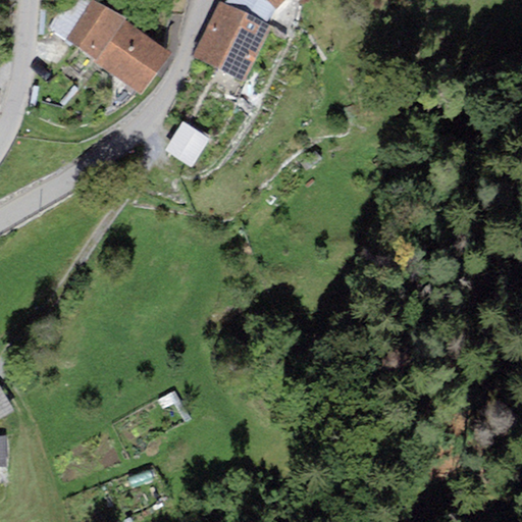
[(125,18),(93,0),(76,0),(72,7),(66,10),(56,14),(49,28),(96,59),(123,21),(125,18)]
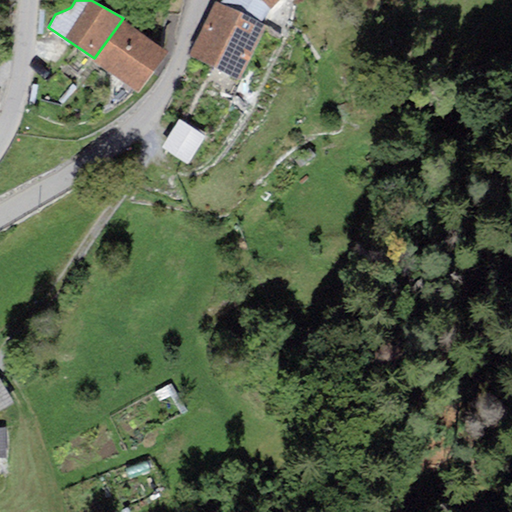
[(271,10),(260,0),(223,0),(220,4),(261,22),(271,10)]
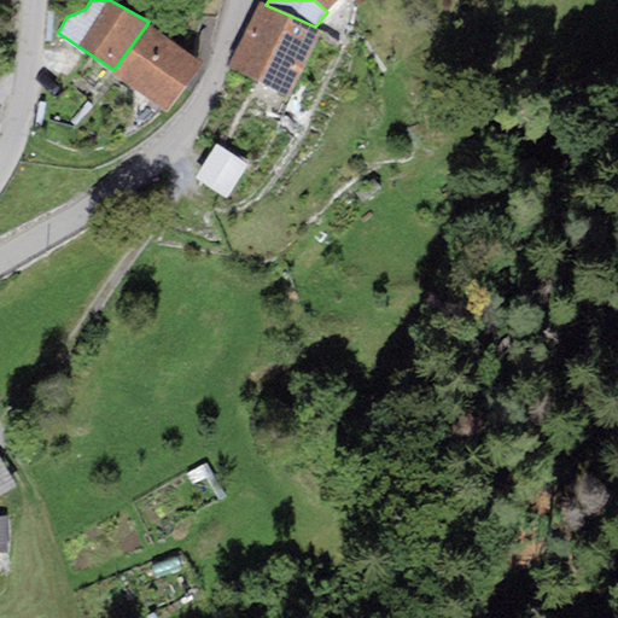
[(314,0),(327,12),(339,0),(314,0)]
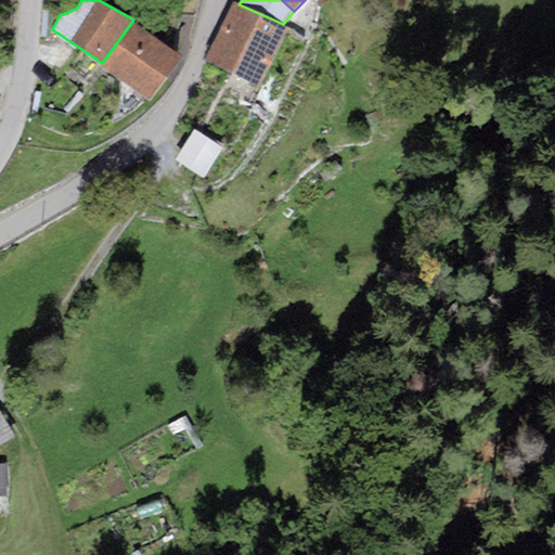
[(259,88),(291,27),(283,24),(239,4),(234,3),(205,60),(259,88)]
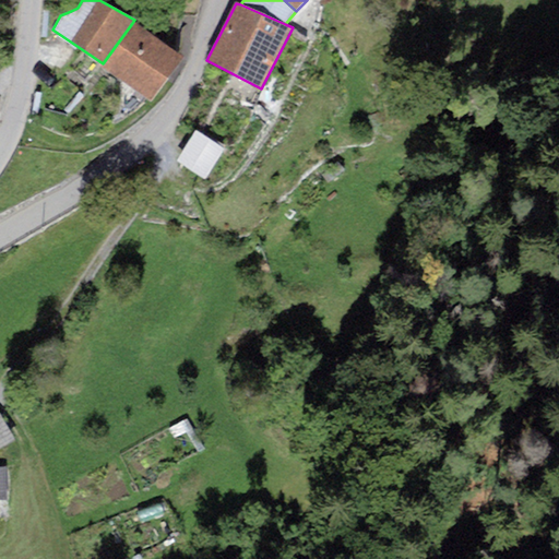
[(132,23),(103,63),(100,66),(152,99),(185,57),(132,23)]
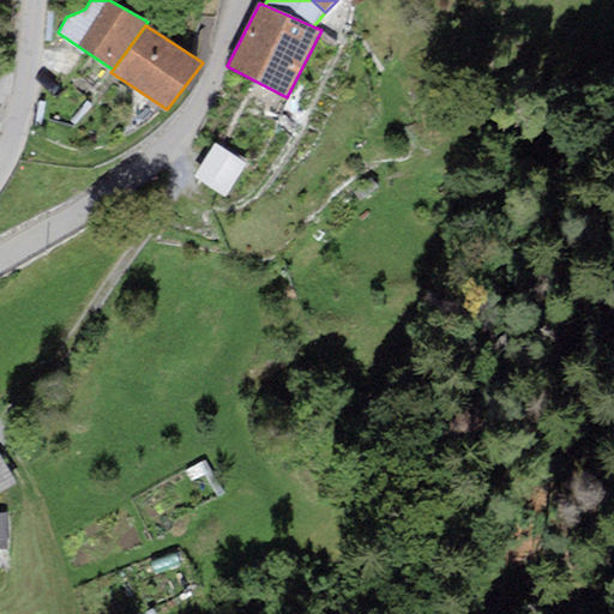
[(247,163),(215,144),(193,178),(224,198),(247,163)]
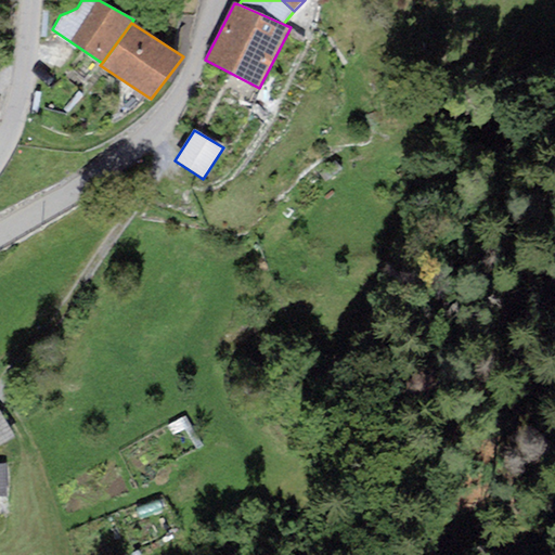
All buildings are outlined.
